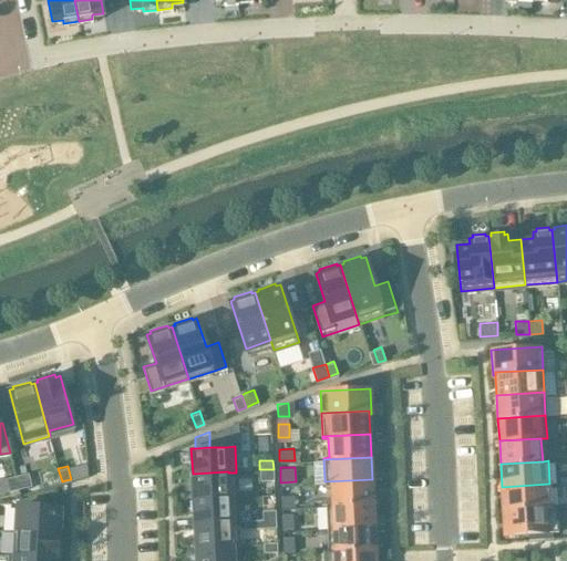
[(274,469),(259,469),(260,479),(274,478),(274,469)]
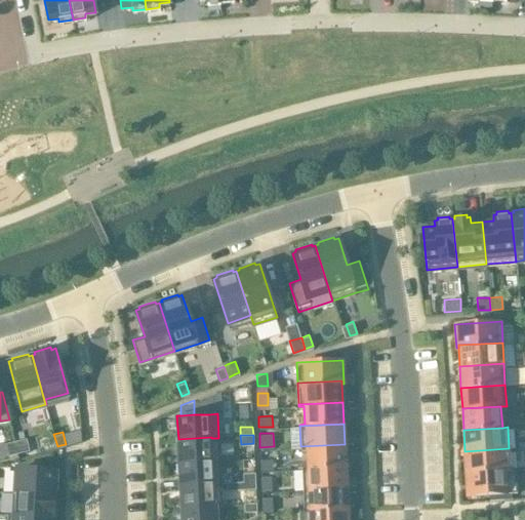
[(26,437),(14,439),(16,451),(29,448),(26,437)]
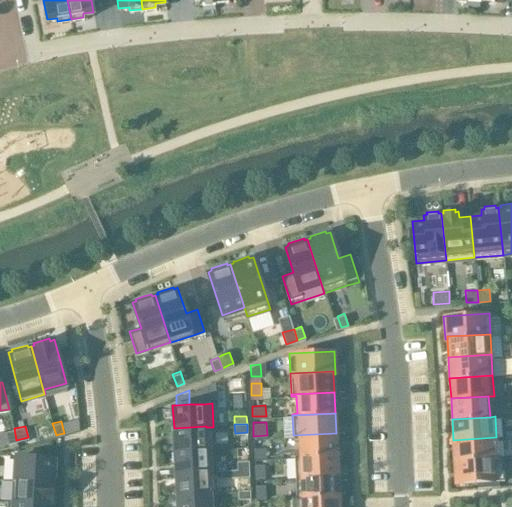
[(206,426),(174,428),(175,449),(207,448),(207,447),(214,446),(213,427),(206,427),(206,426)]
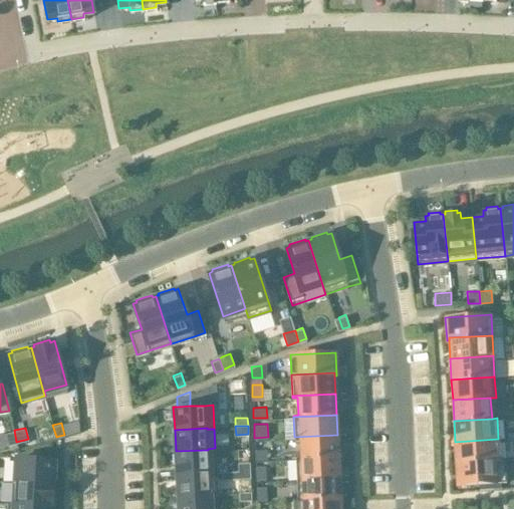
[(14,430),(6,432),(8,444),(16,442),(14,430)]
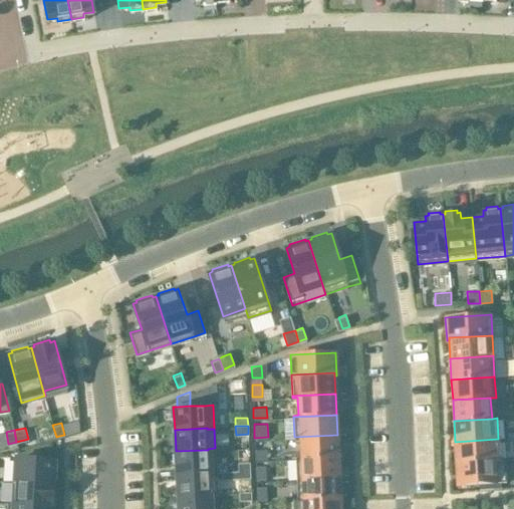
[(337,435),(294,437),(294,439),(299,438),(300,456),(295,456),(295,458),(338,456),(337,435)]
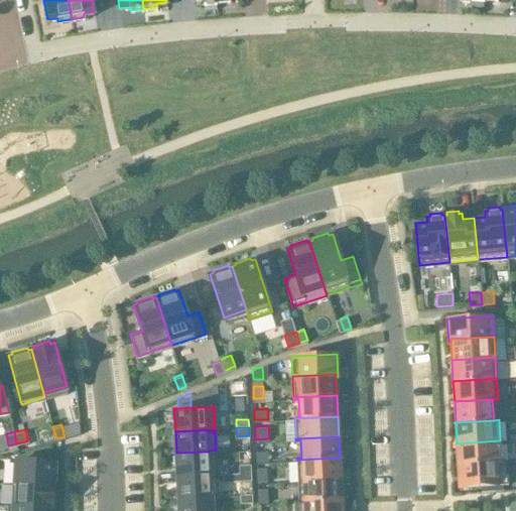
[(500,440),(457,443),(459,464),(506,461),(505,460),(501,460),(500,440)]
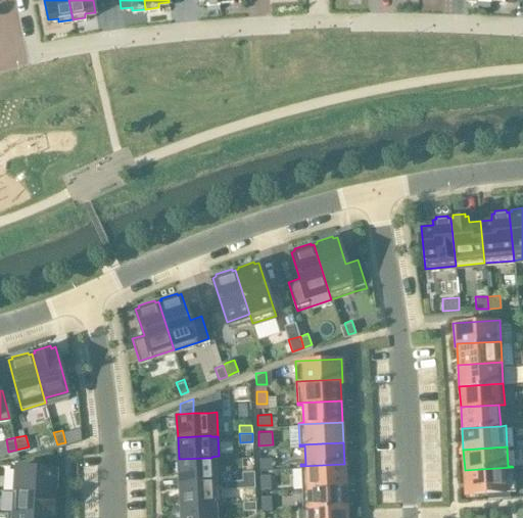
[(211,458),(179,459),(180,481),(212,479),(220,479),(219,457),(219,456),(211,457),(211,458)]
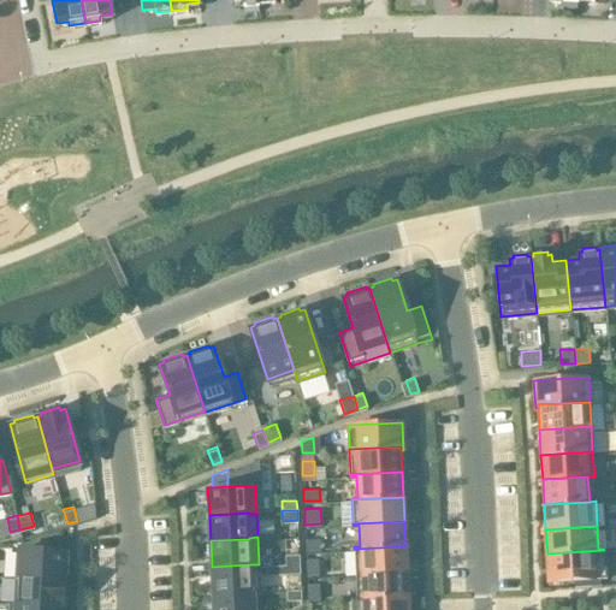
[(319,537),(306,538),(306,549),(320,549),(319,537)]
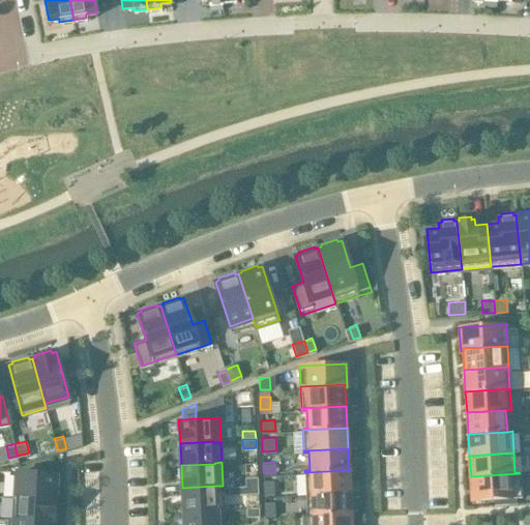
[(349,470),(304,472),(305,494),(350,492),(349,470)]
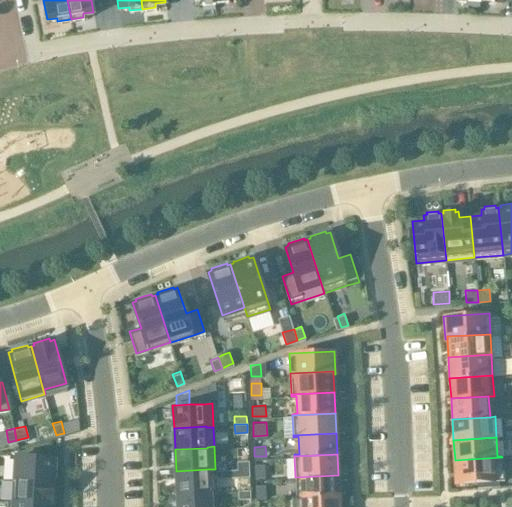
[(12,477),(12,478),(16,479),(53,481),(53,480),(53,472),(54,472),(54,471),(53,471),(53,467),(54,467),(54,466),(54,462),(54,460),(54,458),(44,458),(28,457),(17,456),(14,456),(12,477)]
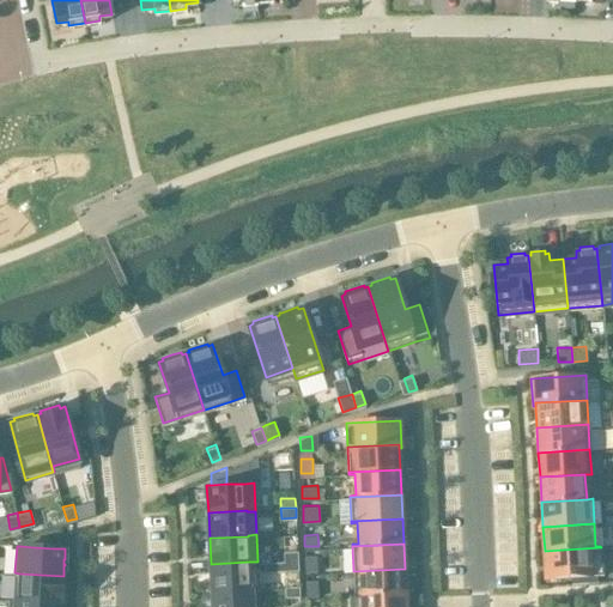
[(601,547),(545,551),(546,576),(598,572),(602,572),(601,547)]
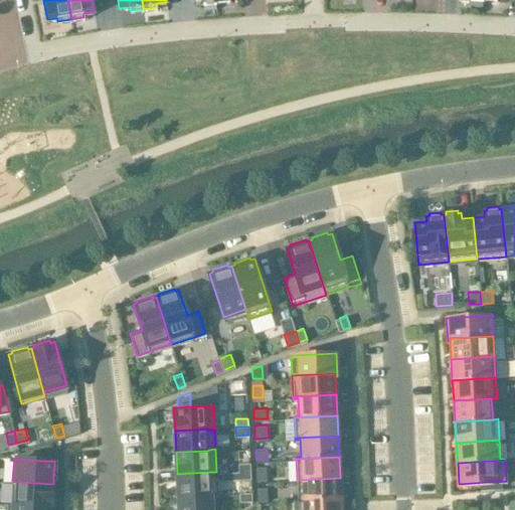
[(249,462),(237,462),(237,471),(250,470),(249,462)]
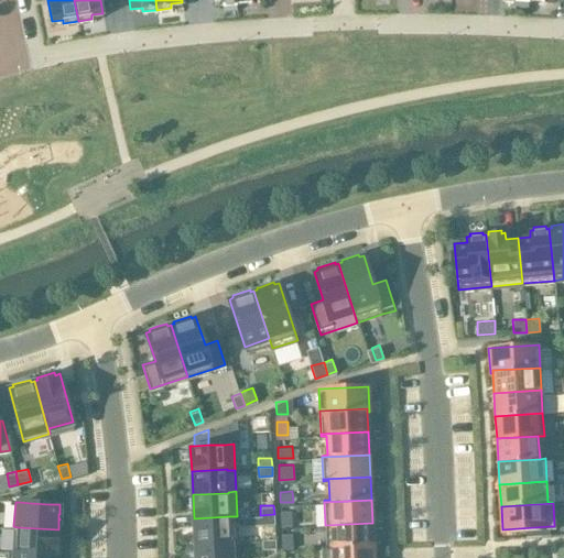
[(291,510),(280,510),(281,524),(292,524),(291,510)]
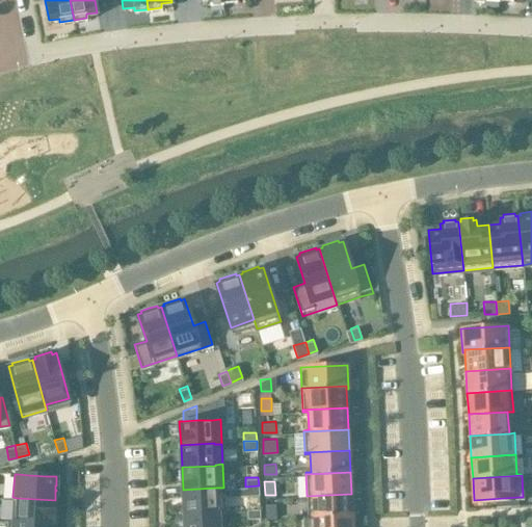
[(259,485),(245,486),(246,495),(259,494),(259,485)]
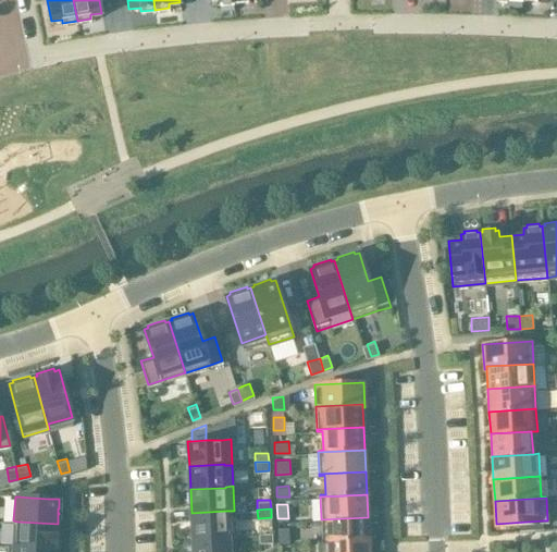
[(226,511),(192,513),(193,536),(227,535),(231,535),(231,536),(235,535),(235,534),(234,511),(226,511)]
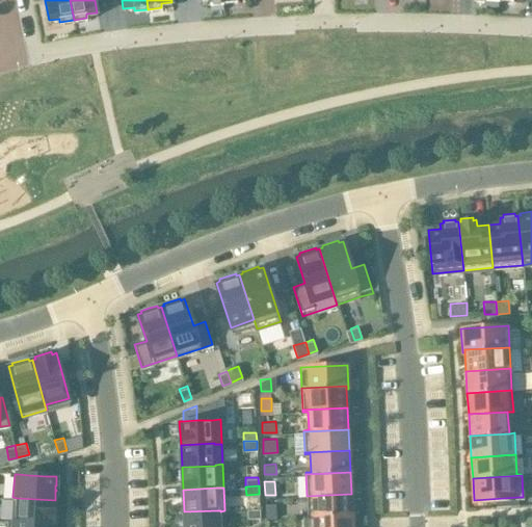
[(308,515),(302,515),(302,518),(352,515),(351,494),(307,496),(308,515)]
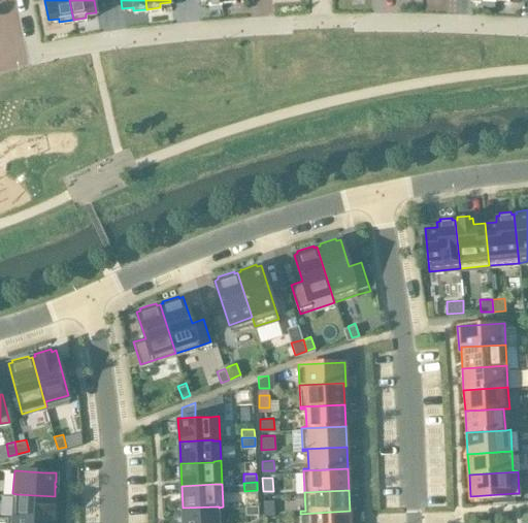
[(11,515),(11,516),(54,518),(54,509),(54,504),(55,503),(55,502),(54,502),(55,498),(55,496),(17,494),(12,493),(11,515)]
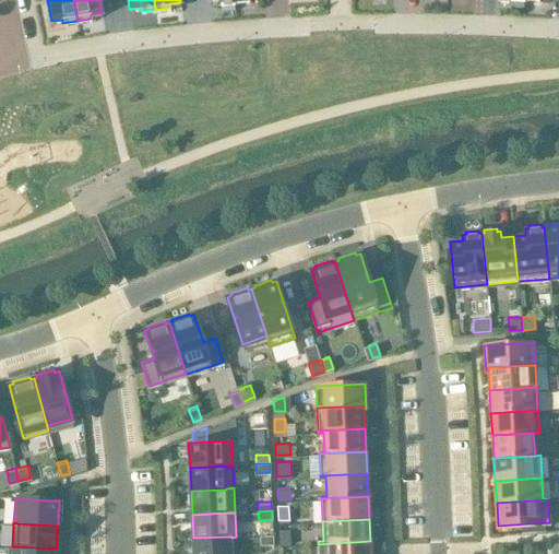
[(289,528),(278,528),(280,543),(290,542),(289,528)]
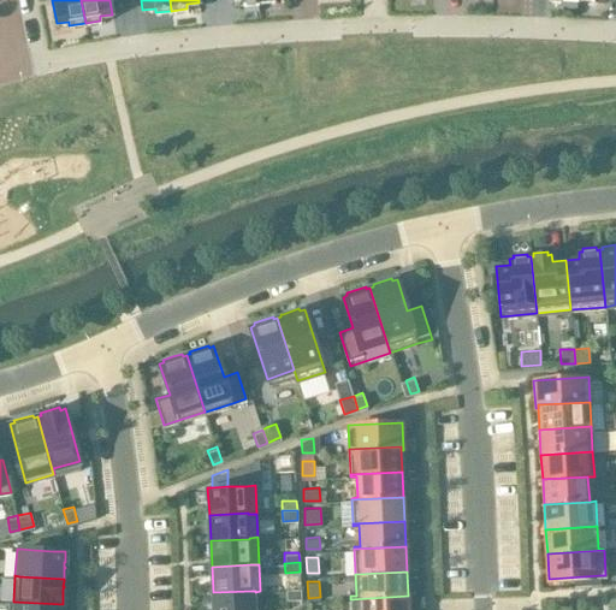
[(301,587),(286,588),(286,598),(301,598),(301,587)]
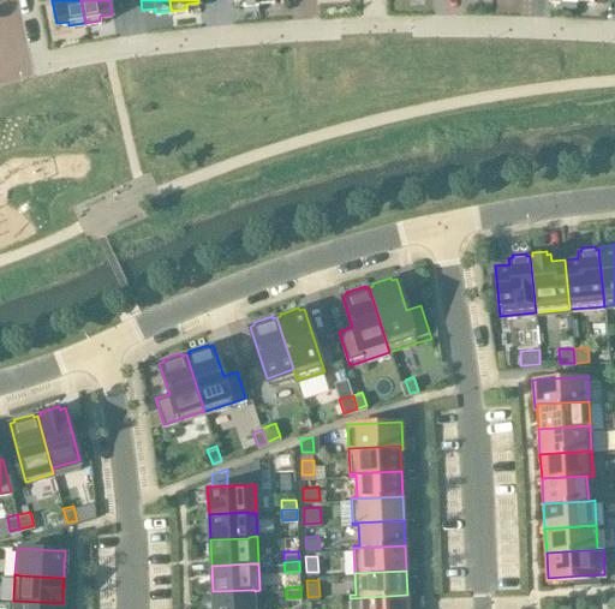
[(251,590),(213,591),(214,608),(256,608),(255,591),(255,590),(251,590)]
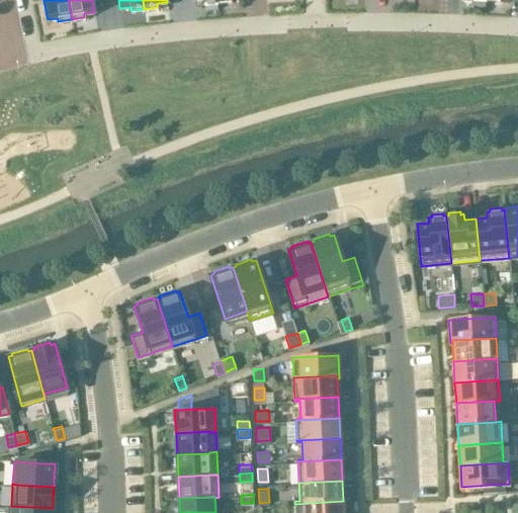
[(343,512),(343,501),(294,504),(294,512),(343,512)]
